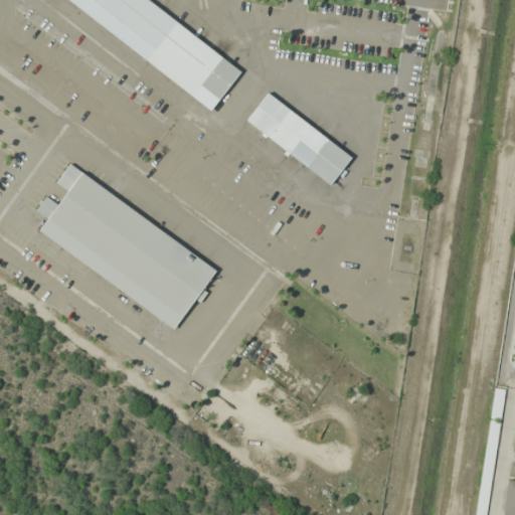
[(64,0),(209,111),(239,71),(147,0),(64,0)]
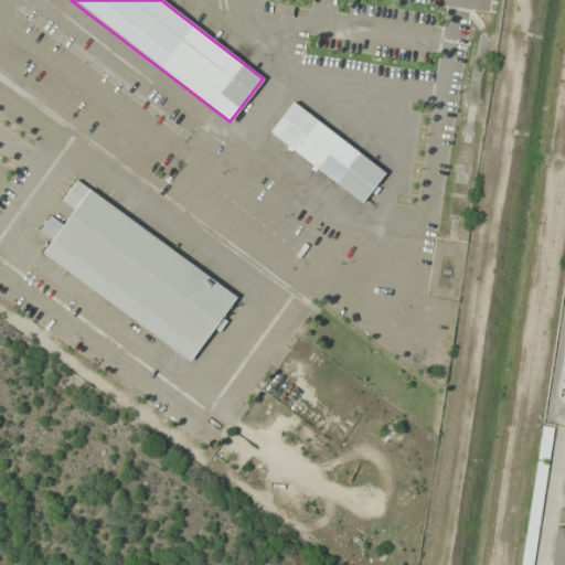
[(386,172),(292,102),(269,134),(363,204),(386,172)]
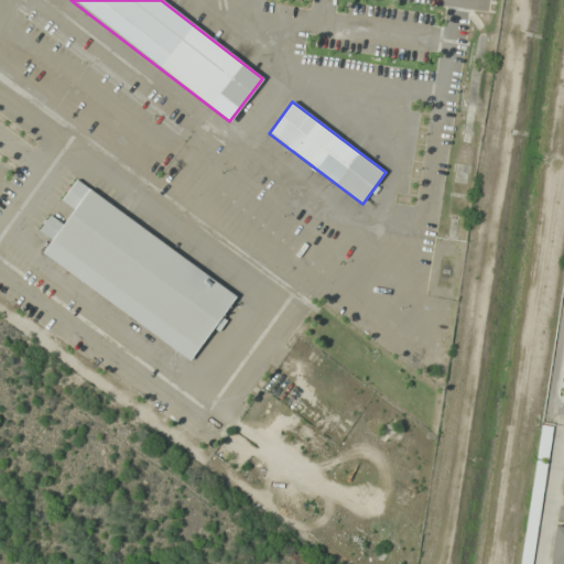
[(42,256),(193,360),(238,294),(75,182),(63,201),(75,209),(64,225),(51,215),(40,231),(53,240),(42,256)]
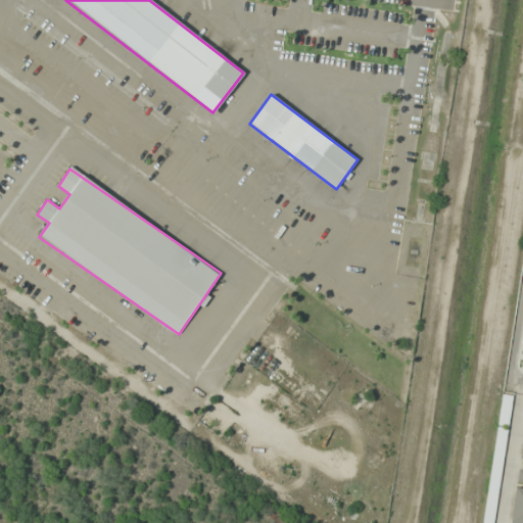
[(483,522),(493,522),(506,428),(495,427),(483,522)]
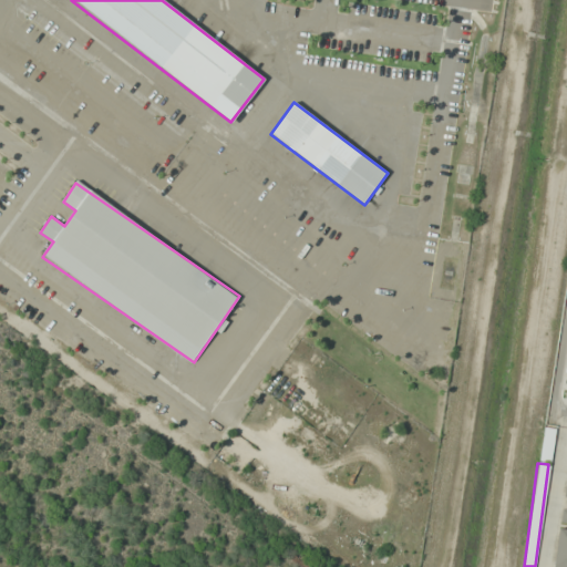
[(554,566),(566,566),(566,529),(559,528),(554,566)]
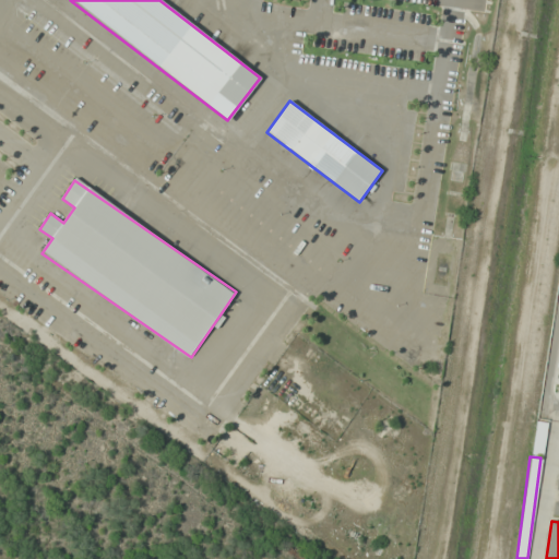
All buildings are outlined.
